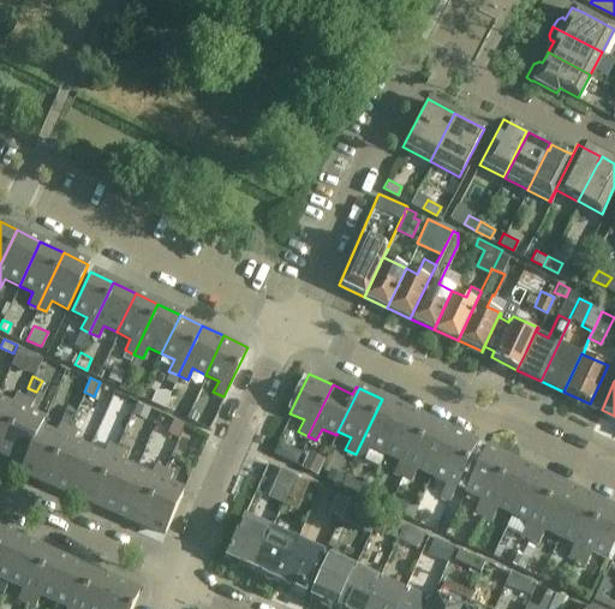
[(0,448),(3,449),(27,394),(16,389),(11,400),(0,394),(0,448)]
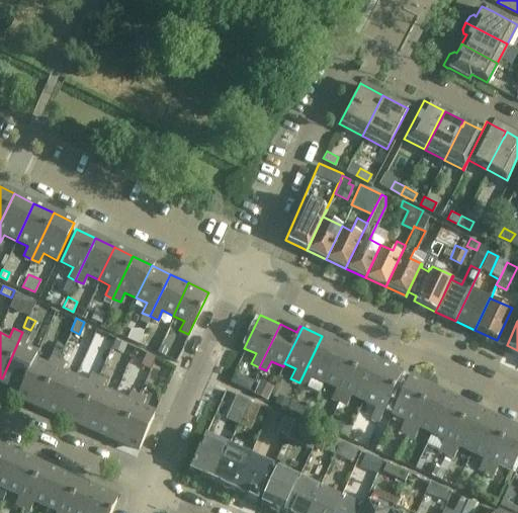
[(131,328),(126,336),(139,341),(142,333),(131,328)]
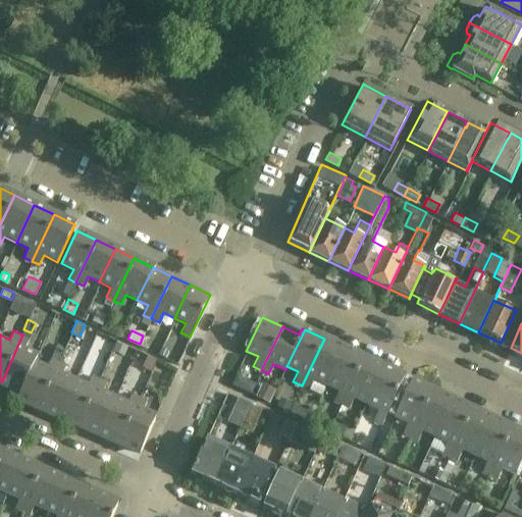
[(22,334),(2,381),(20,390),(21,391),(35,360),(38,352),(24,346),(29,337),(22,334)]
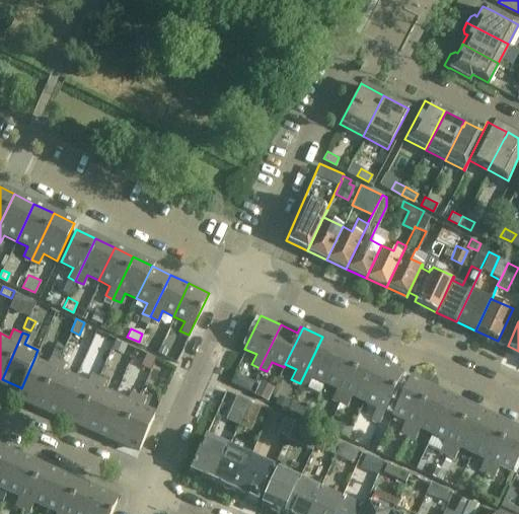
[(322,337),(300,383),(306,386),(320,392),(324,383),(342,346),(322,337)]
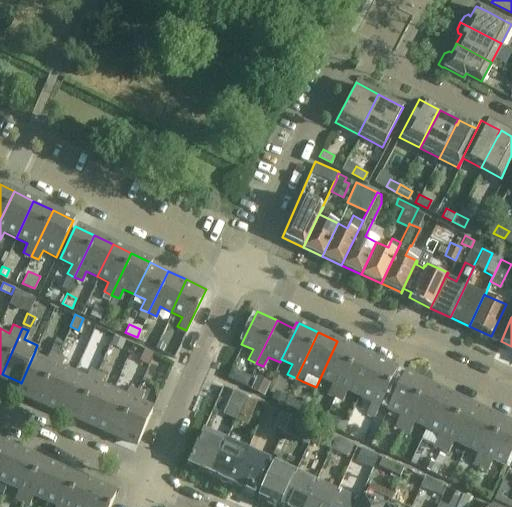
[(110,343),(121,348),(125,338),(114,334),(110,343)]
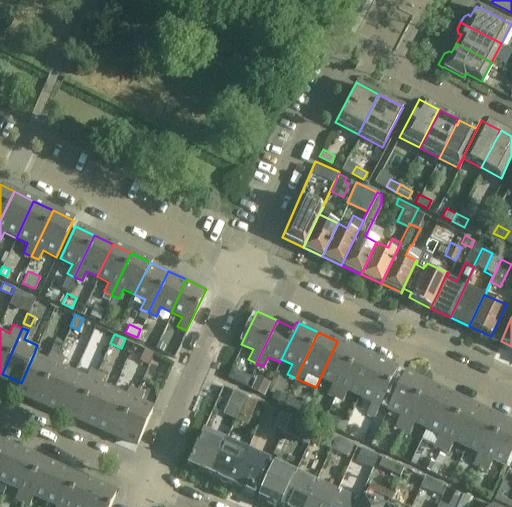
[(57,351),(62,339),(55,336),(50,348),(57,351)]
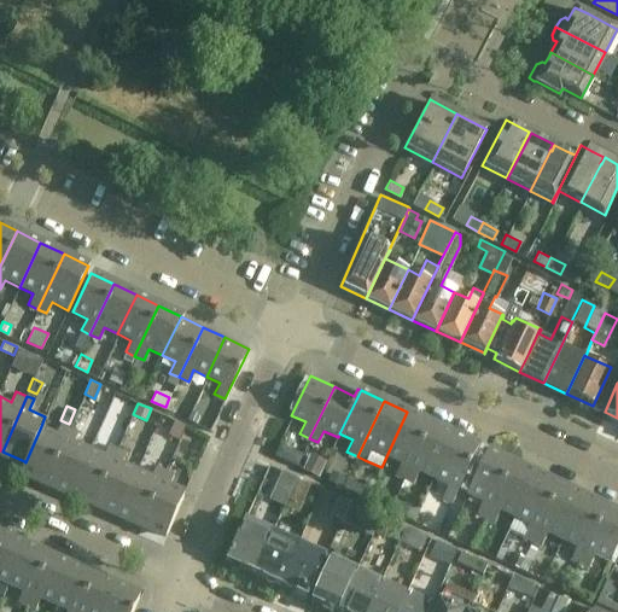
[(192,409),(187,418),(196,421),(199,413),(192,409)]
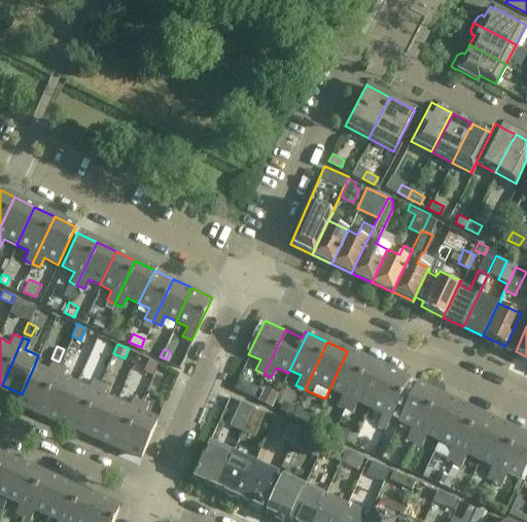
[(347,351),(329,389),(341,394),(337,404),(345,408),(367,360),(347,351)]
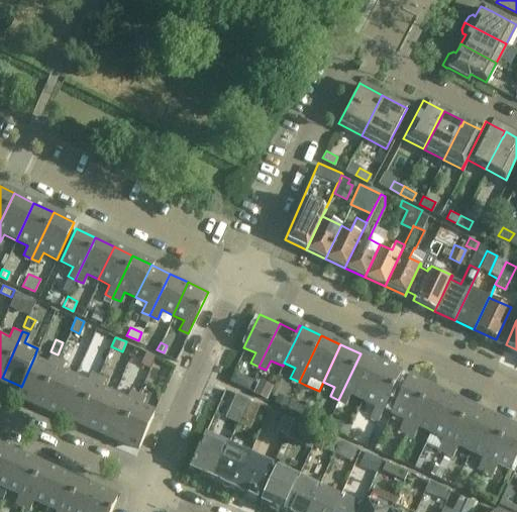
[(145,351),(140,363),(148,367),(153,354),(145,351)]
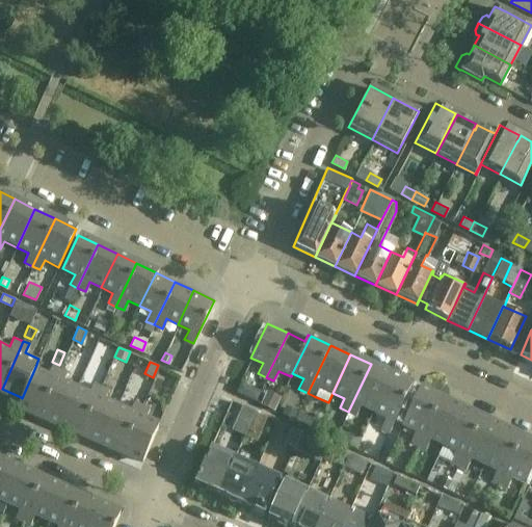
[(40,415),(60,367),(52,363),(48,372),(35,367),(22,398),(21,397),(17,404),(40,415)]
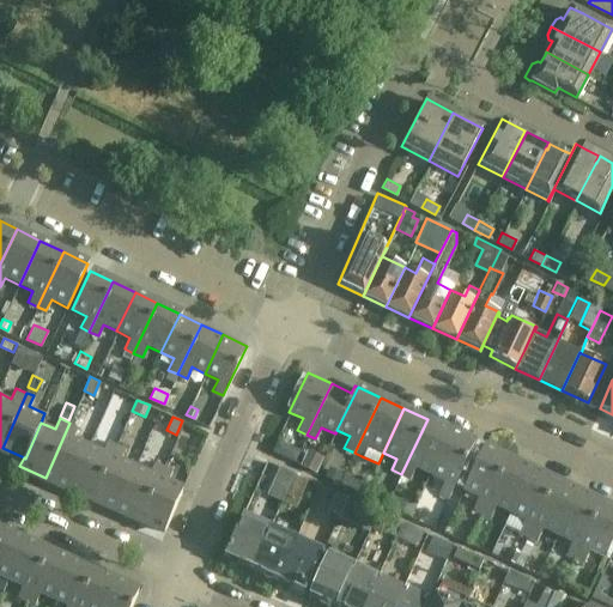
[(428,419),(401,474),(410,478),(414,467),(430,474),(450,431),(428,419)]
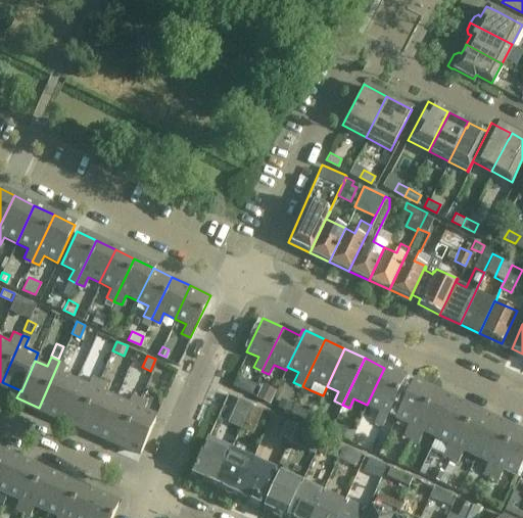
[(59,416),(76,378),(62,372),(65,364),(59,361),(39,408),(59,416)]
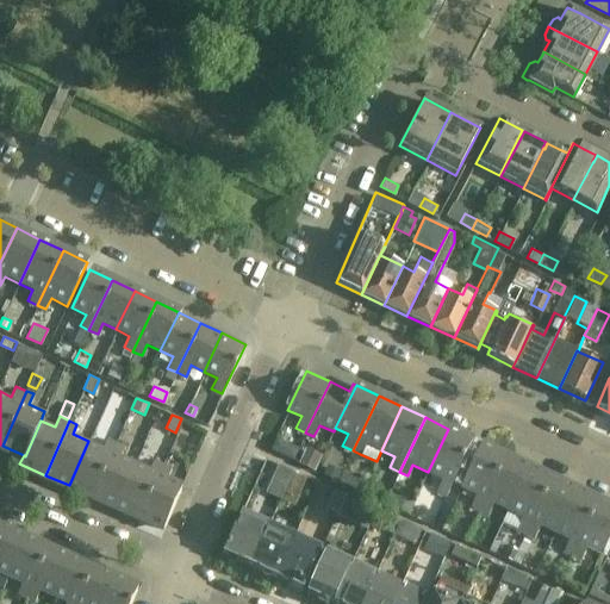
[(446,494),(472,440),(448,429),(428,472),(441,478),(435,490),(446,494)]
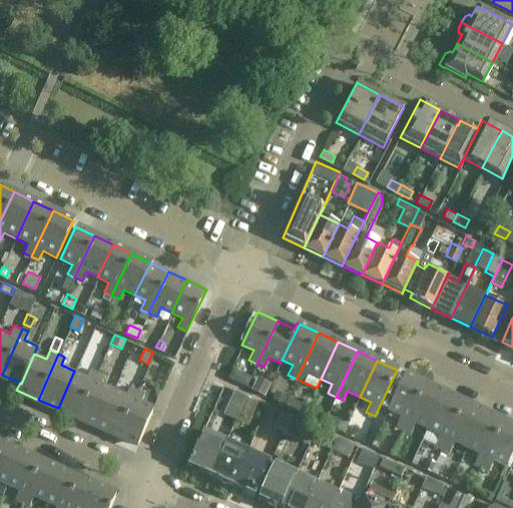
[(77,417),(98,370),(90,367),(86,376),(74,371),(58,408),(77,417)]
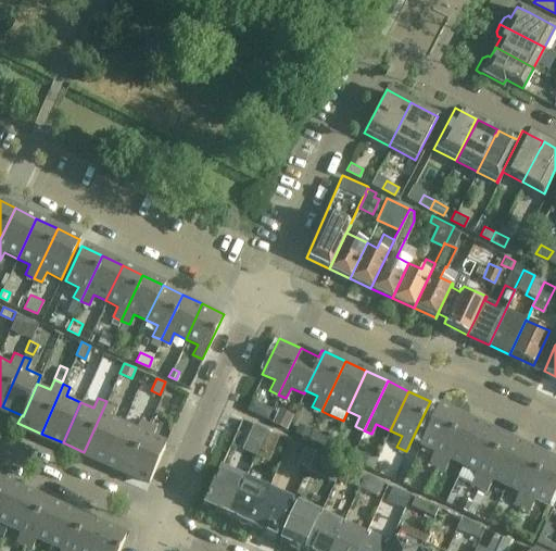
[(105,461),(123,421),(110,415),(114,404),(106,401),(84,452),(105,461)]
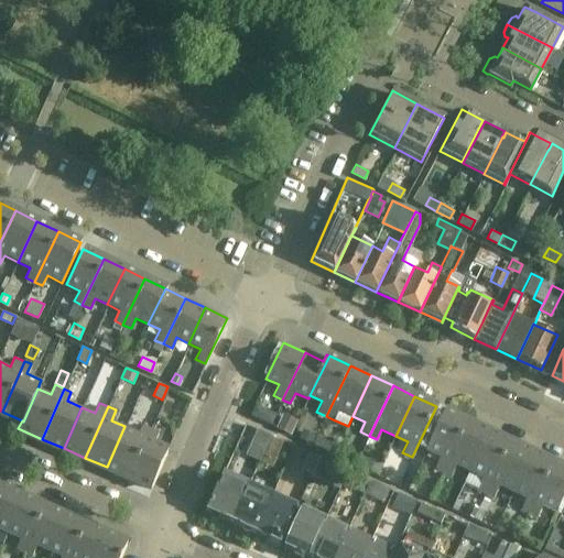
[(264,408),(260,418),(269,423),(273,413),(264,408)]
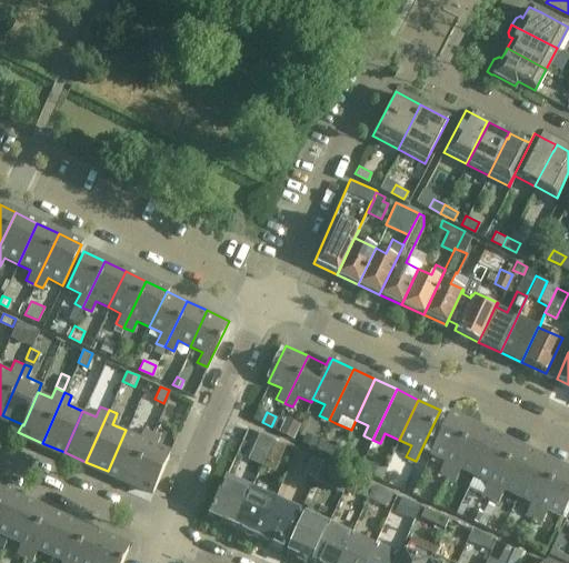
[(448,413),(428,454),(442,461),(438,471),(446,475),(470,424),(448,413)]
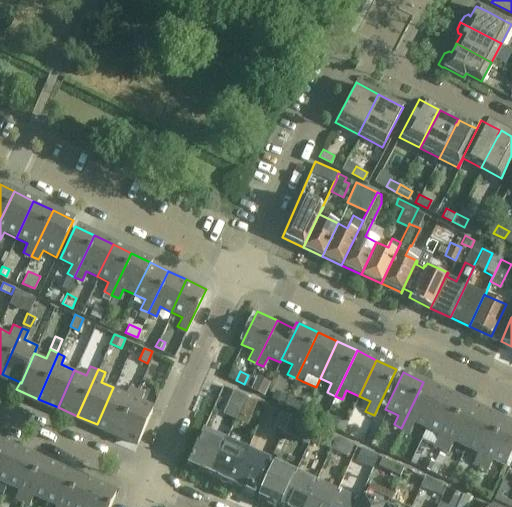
[(263,392),(267,384),(269,379),(256,374),(250,387),(263,392)]
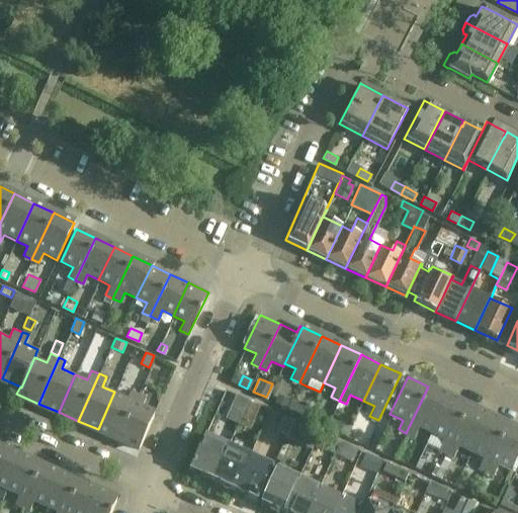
[(428,387),(406,433),(414,437),(418,427),(430,433),(448,396),(428,387)]
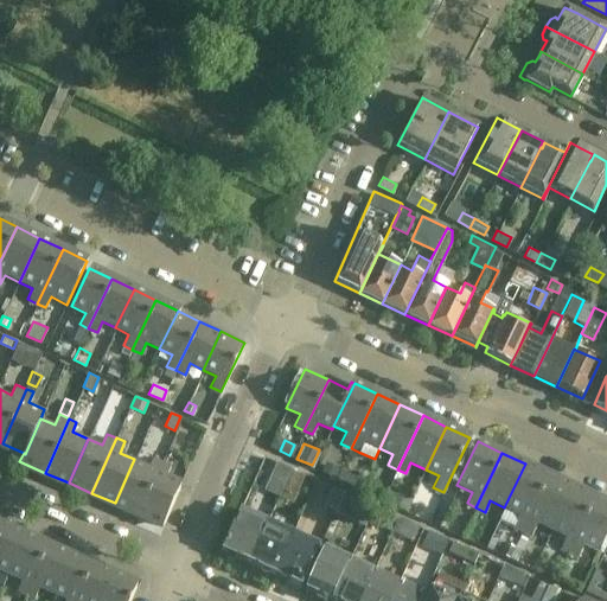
[(139,513),(163,459),(153,454),(148,465),(134,459),(115,503),(139,513)]
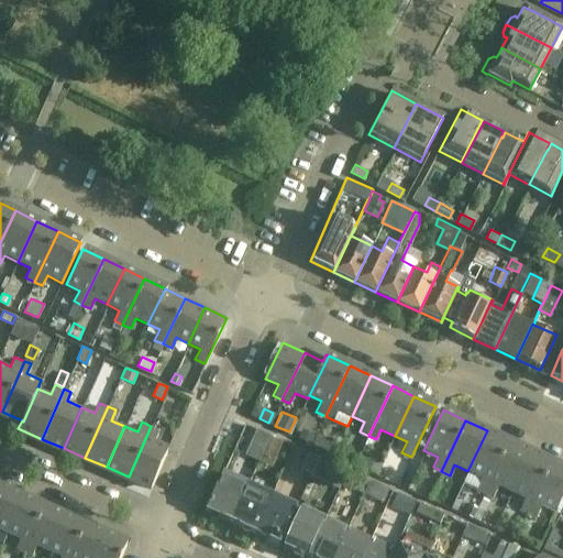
[(151,426),(129,477),(151,487),(168,446),(154,439),(158,429),(151,426)]
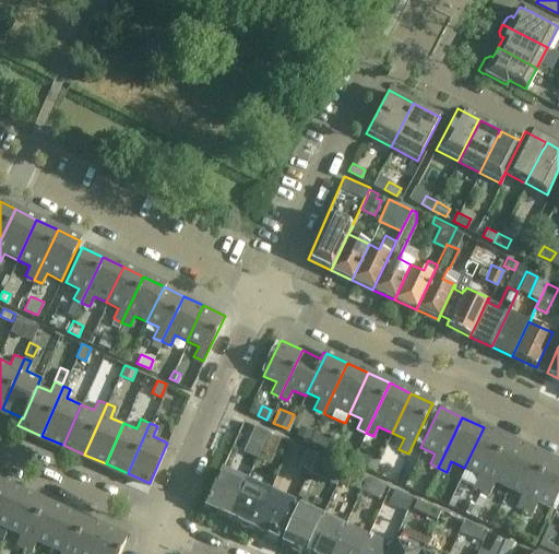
[(299,424),(295,434),(308,439),(312,429),(299,424)]
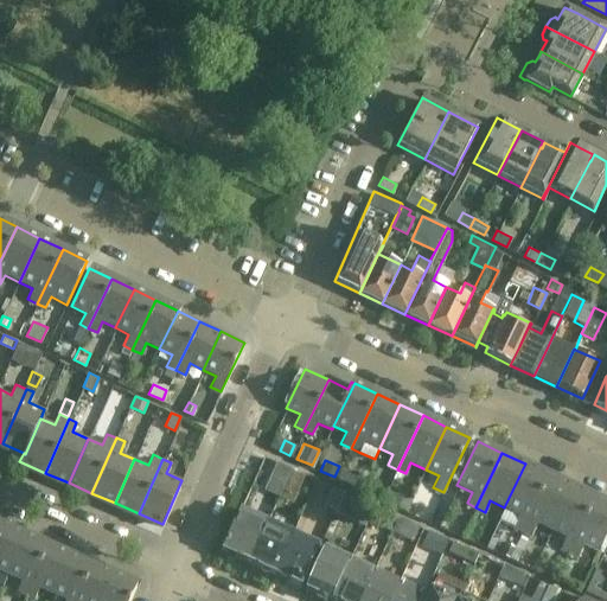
[(504,507),(499,518),(513,525),(522,530),(548,475),(525,464),(504,507)]
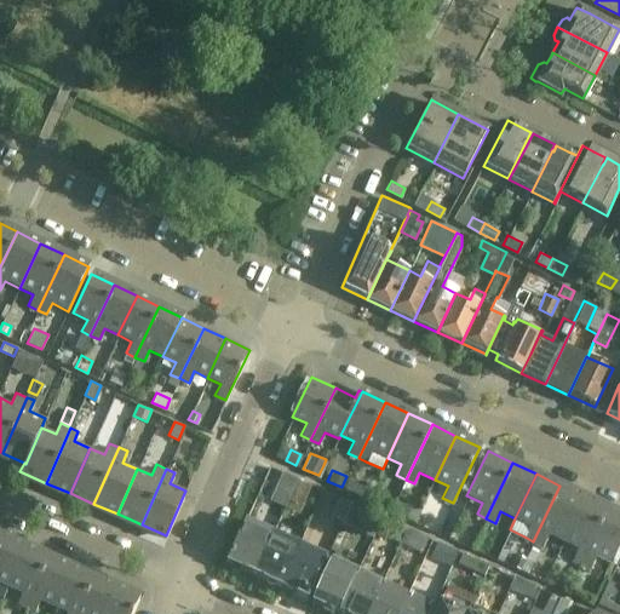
[(297,478),(291,492),(304,498),(310,485),(297,478)]
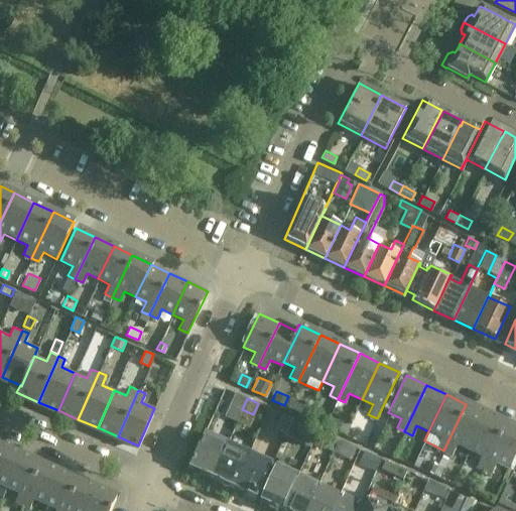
[(289,398),(285,407),(304,416),(309,407),(289,398)]
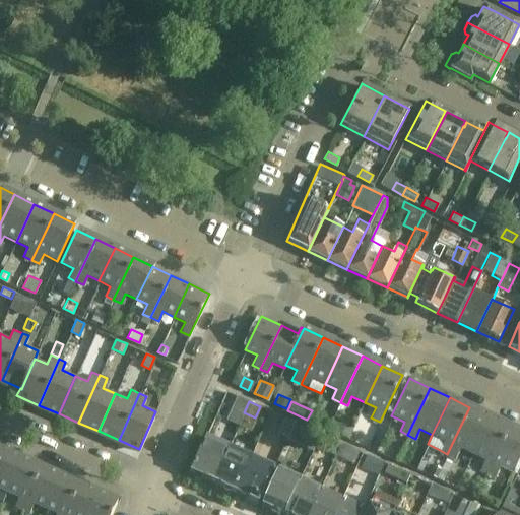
[(232,406),(226,419),(238,424),(244,412),(232,406)]
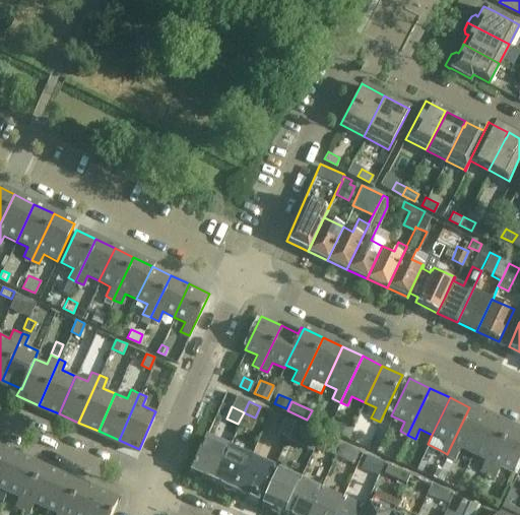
[(469,407),(447,454),(455,457),(459,448),(471,454),(490,416),(469,407)]
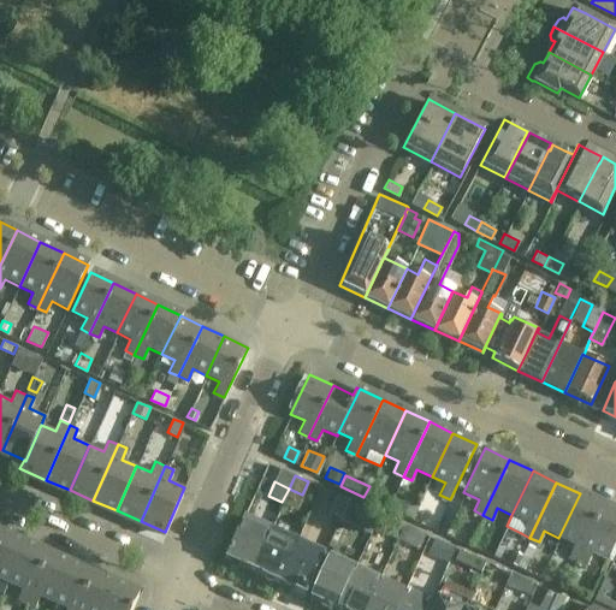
[(580,493),(558,538),(573,544),(568,556),(578,560),(603,504),(580,493)]
